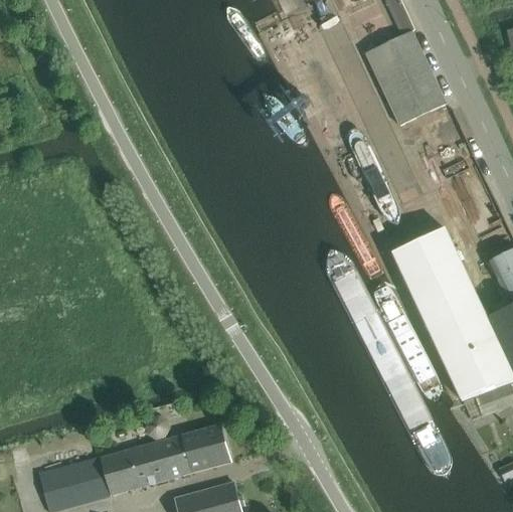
[(414,28),(400,0),(383,0),(400,34),(414,28)]
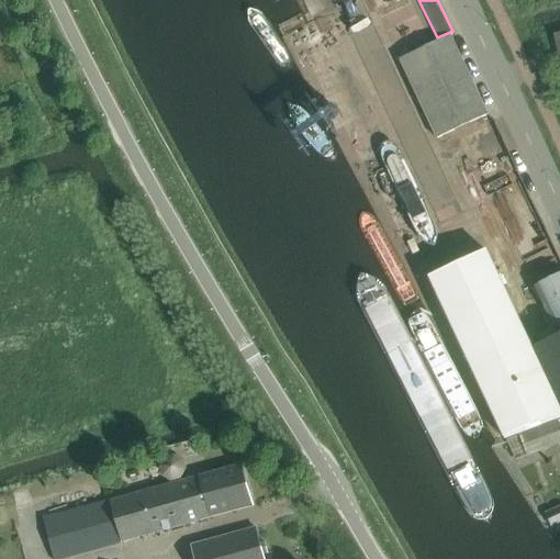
[(448,34),(399,57),(436,137),(485,114),(448,34)]
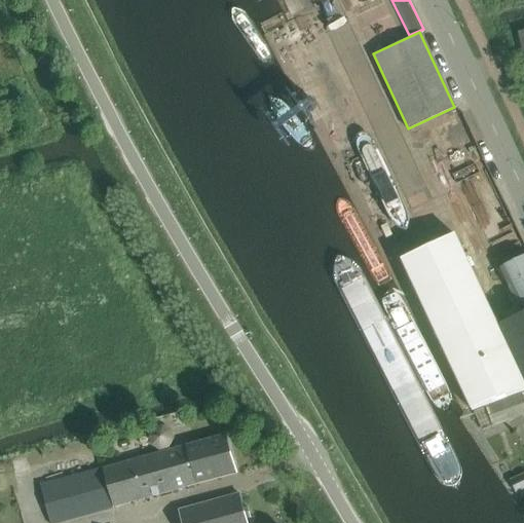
[(454,233),(401,258),(471,409),(523,387),(523,381),(523,378),(497,325),(496,325),(454,233)]
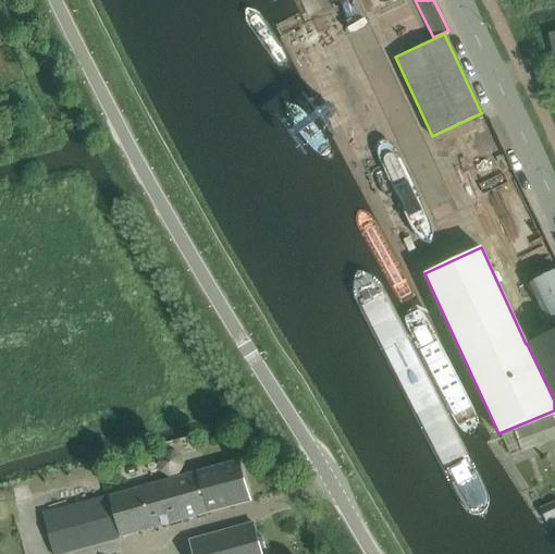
[(552,332),(527,344),(554,401),(554,404),(554,269),(528,282),(552,332)]
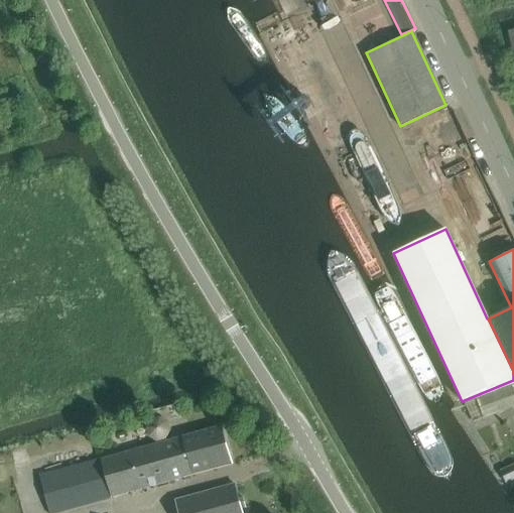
[(513,394),(510,384),(464,402),(472,420),(513,404),(513,394)]
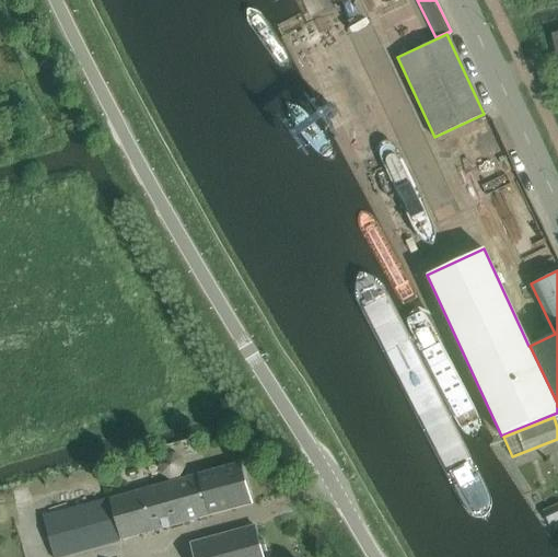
[(56,556),(119,540),(119,538),(250,502),(237,463),(108,498),(108,497),(42,515),(53,556),(56,556)]
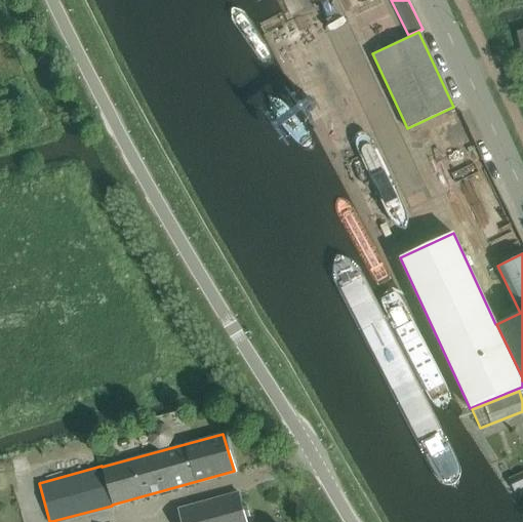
[(522,471),(509,478),(514,489),(522,484),(522,471)]
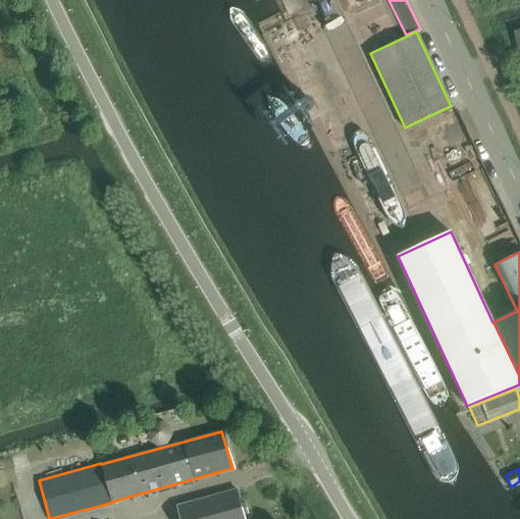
[(244,518),(236,488),(176,505),(179,518),(244,518)]
